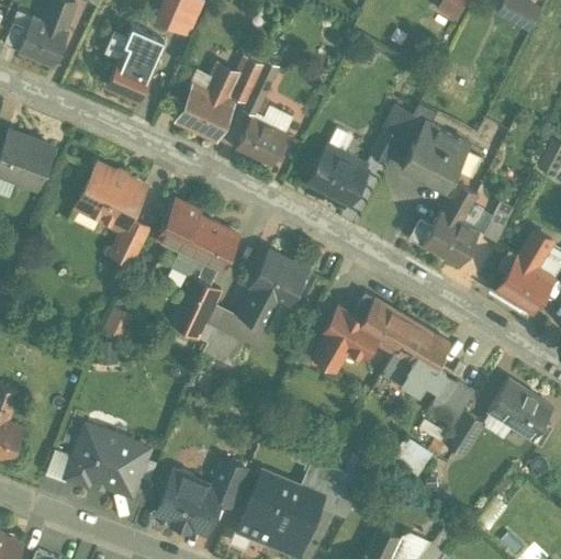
[(53,0),(44,23),(33,19),(32,18),(27,29),(19,52),(55,66),(68,32),(65,31),(76,3),(67,0),(53,0)]
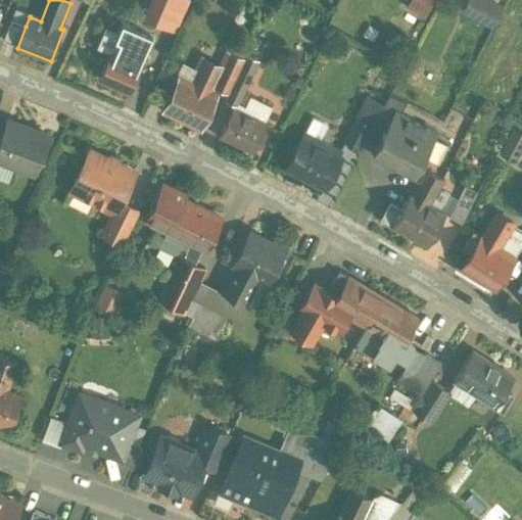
[(503,9),(484,0),(468,0),(463,11),(493,28),(503,9)]
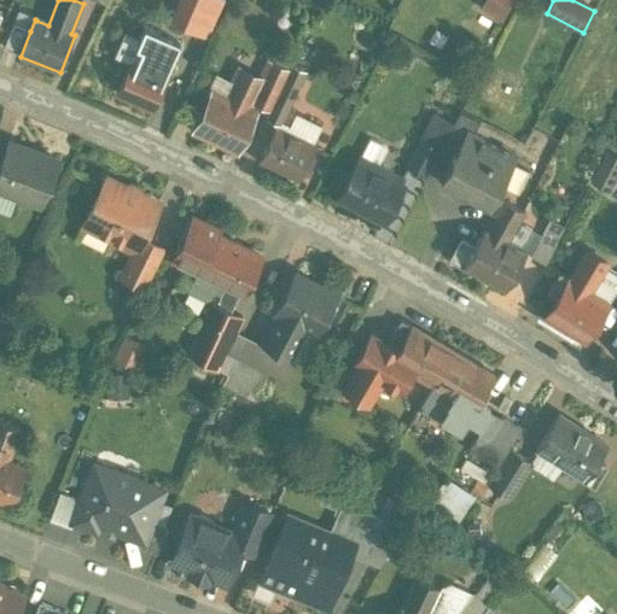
[(30,31),(15,25),(5,50),(21,57),(30,31)]
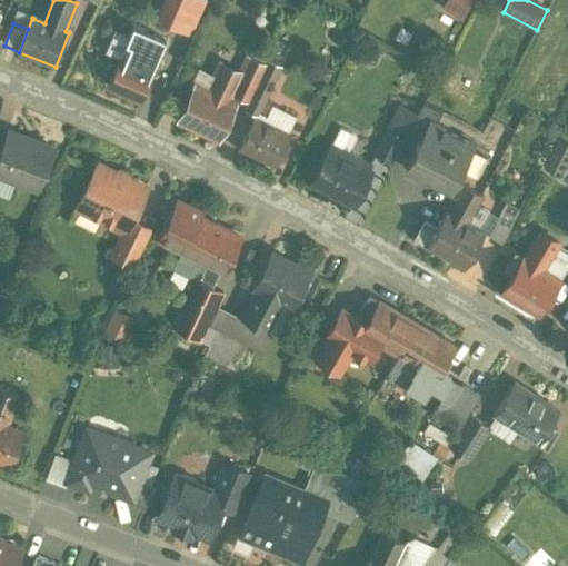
[(137,26),(122,60),(140,68),(156,33),(137,26)]
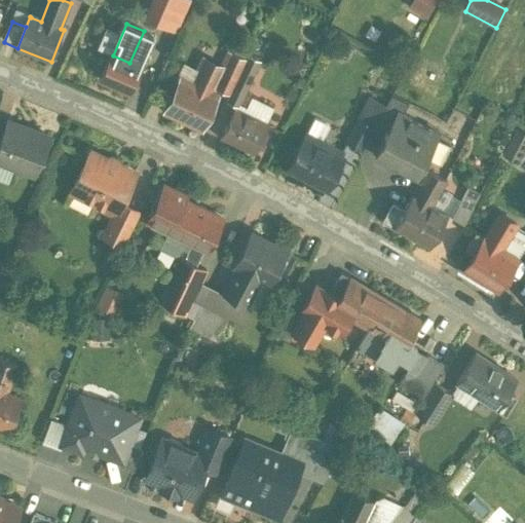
[(113,55),(112,54),(100,82),(130,96),(142,69),(129,63),(113,55)]
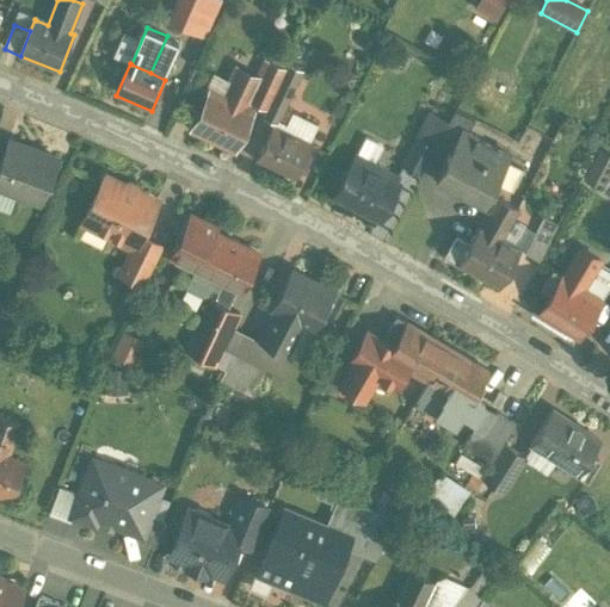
[(287,73),(269,64),(260,81),(257,90),(275,98),(284,78),(287,73)]
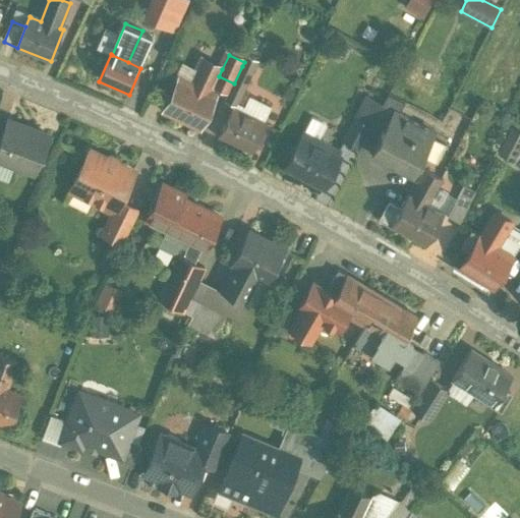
[(222,69),(203,61),(190,87),(210,96),(219,76),(222,69)]
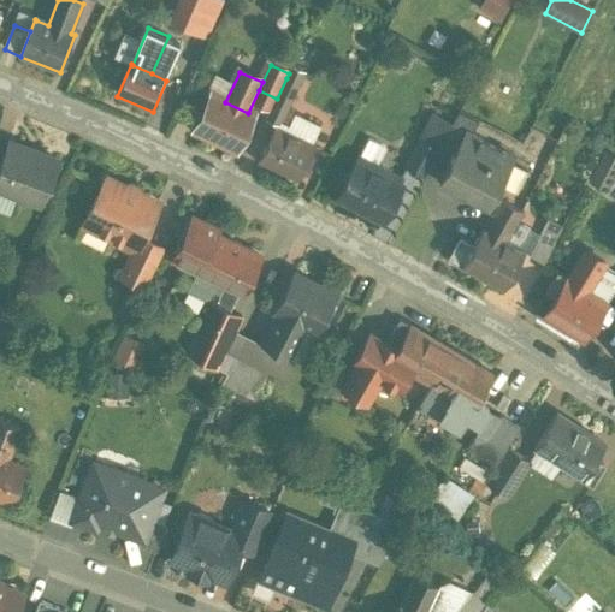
[(277,99),(272,110),(287,116),(301,85),(287,78),(277,99)]
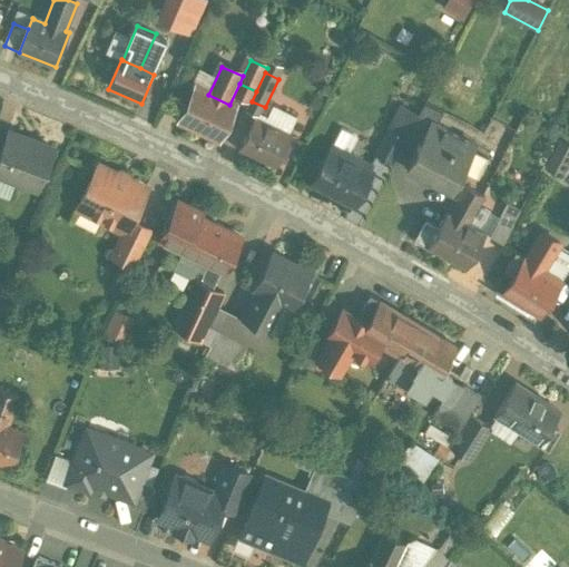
[(208,95),(198,89),(183,121),(218,139),(234,107),(229,105),(208,95)]
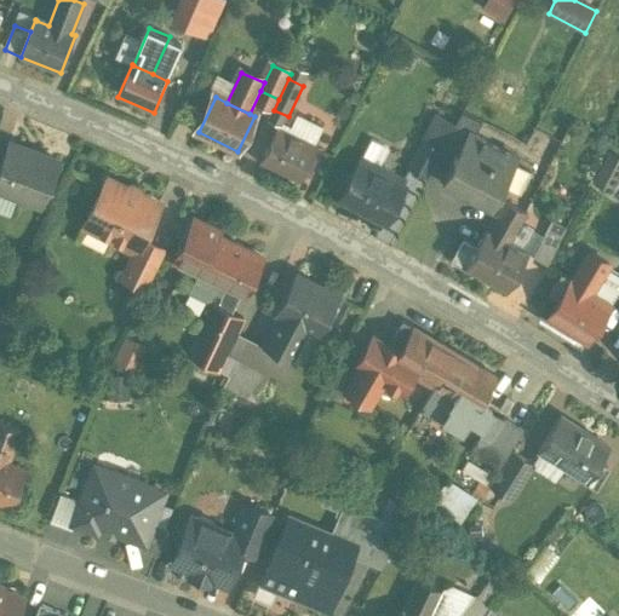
[(456,128),(445,149),(458,156),(469,134),(476,138),(482,125),(463,115),(456,128)]
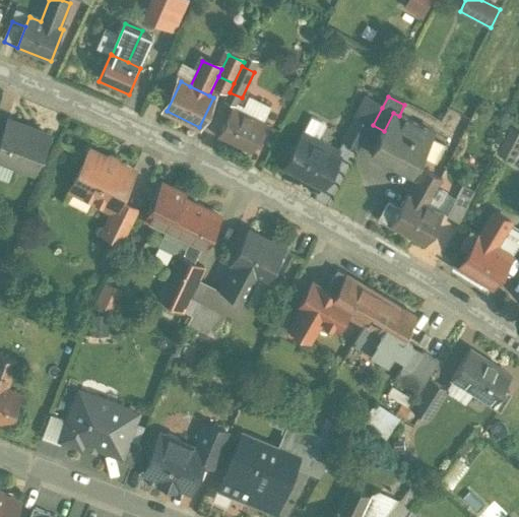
[(382,108),(367,99),(355,120),(370,128),(371,129),(373,125),(382,108)]
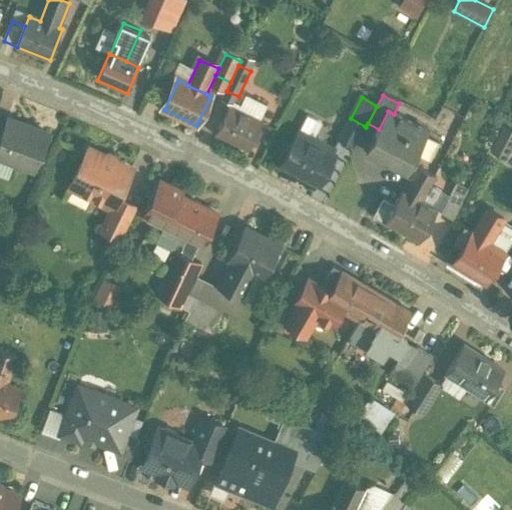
[(262,123),(229,107),(216,134),(248,150),(262,123)]
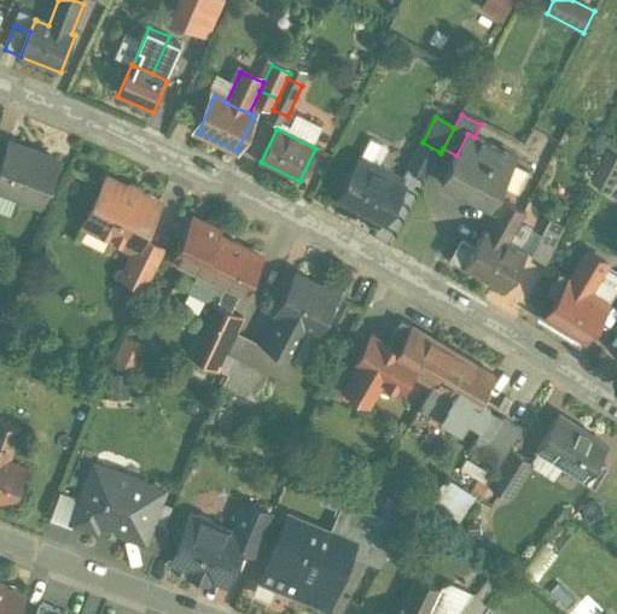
[(475,138),(467,134),(457,156),(442,183),(459,193),(460,189),(493,206),(504,186),(513,167),(517,159),(475,138)]
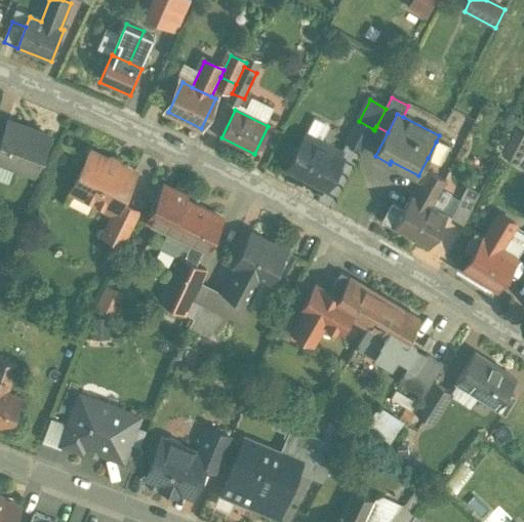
[(358,121),(347,144),(361,151),(373,129),(359,121),(358,121)]
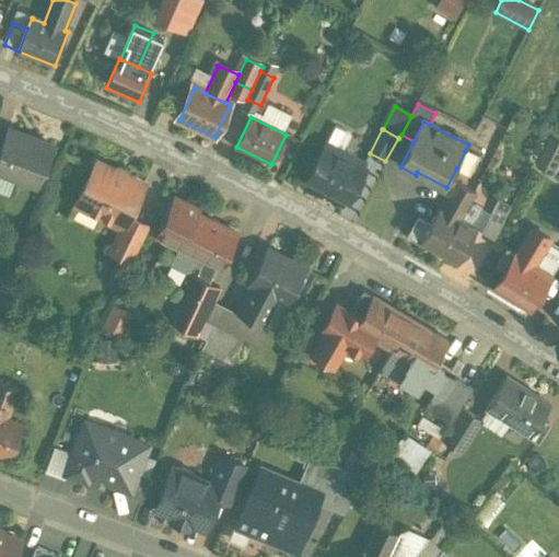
[(55,148),(8,131),(0,152),(0,173),(16,180),(16,181),(38,188),(46,169),(47,170),(55,148)]
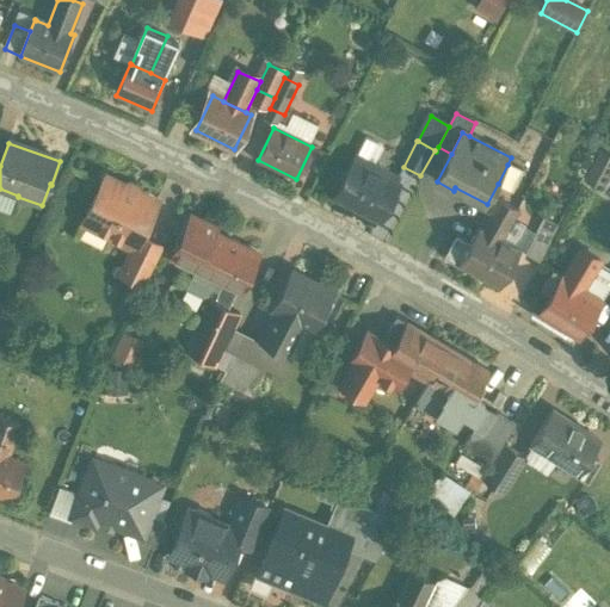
[(609,152),(599,147),(592,161),(604,167),(609,155),(609,152)]
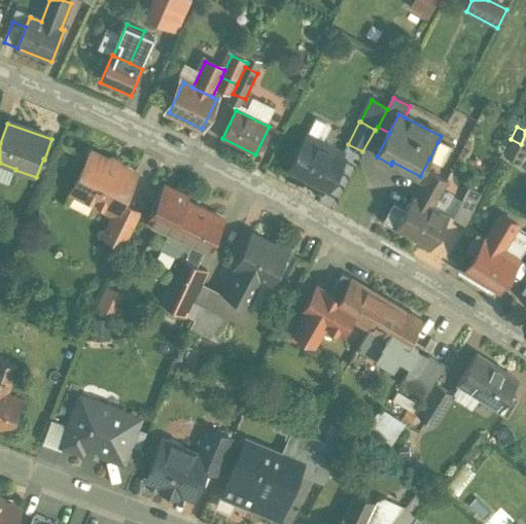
[(344,161),(319,147),(321,142),(309,136),(306,141),(289,172),(327,191),(344,161)]
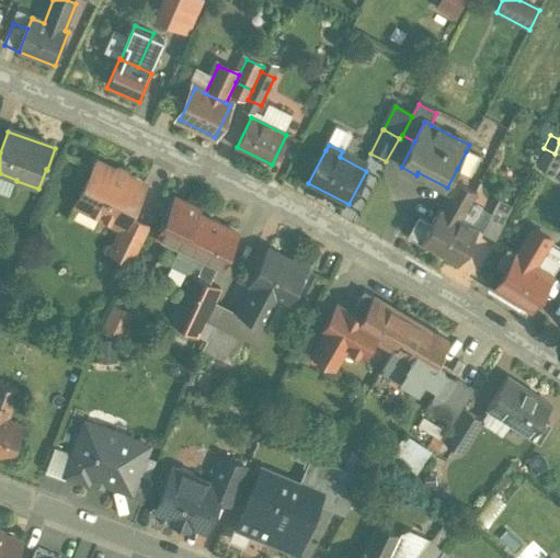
[(480,159),(466,151),(457,169),(470,177),(480,159)]
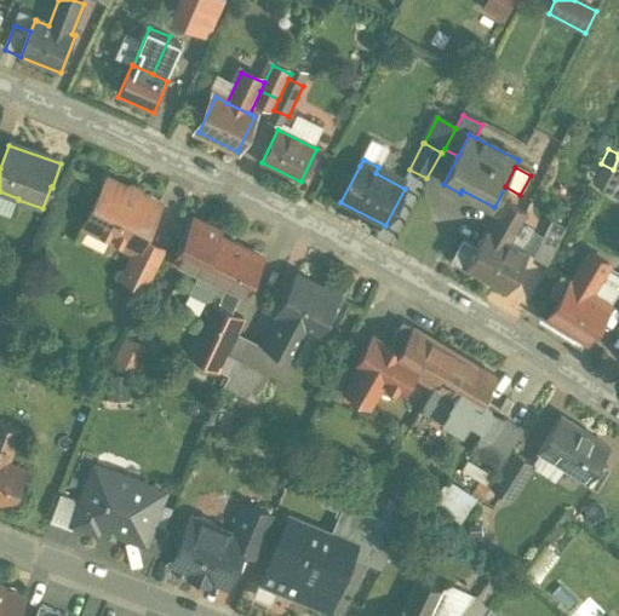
[(159,207),(108,182),(86,228),(115,242),(116,239),(137,248),(135,252),(136,253),(137,253),(143,241),(159,207)]
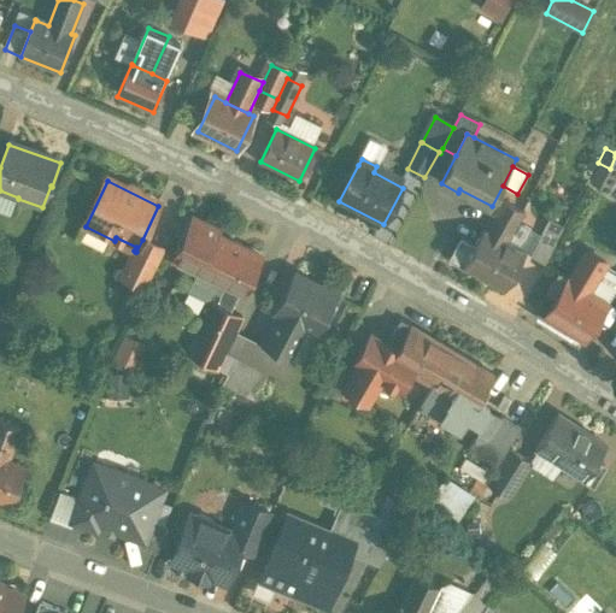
[(526,214),(504,201),(486,231),(508,245),(526,214)]
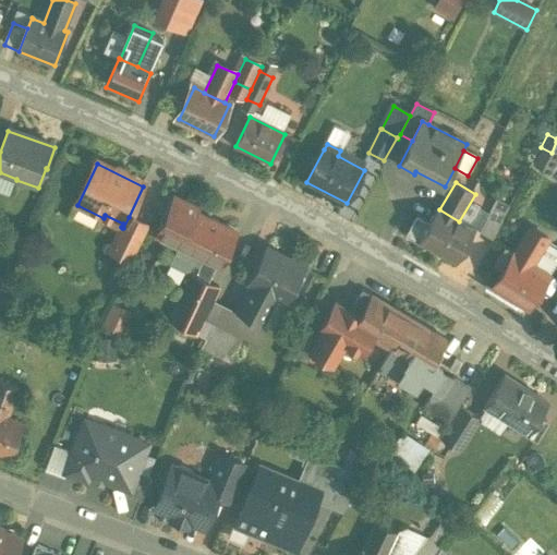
[(198,212),(176,201),(158,238),(179,248),(170,265),(186,273),(191,272),(193,265),(213,275),(217,266),(220,267),(237,234),(196,215),(198,212)]
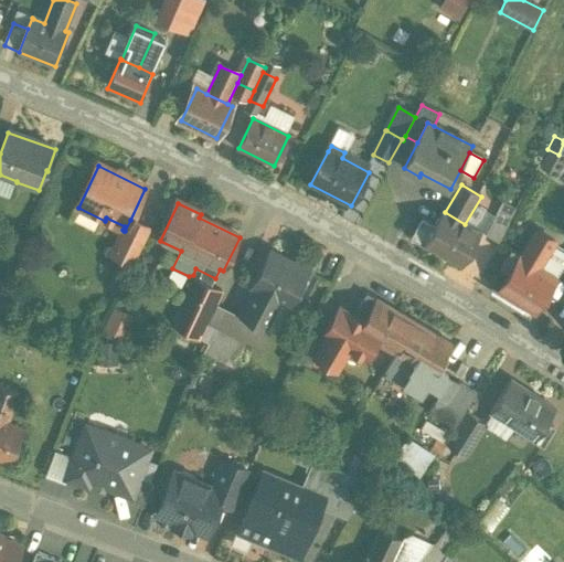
[(445,212),(444,212),(435,229),(423,221),(413,239),(425,245),(424,246),(463,268),(482,234),(465,224),(445,212)]
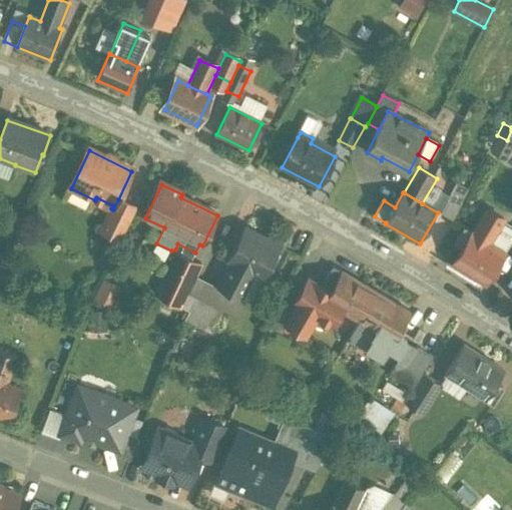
[(463,201),(452,195),(442,214),(454,221),(463,201)]
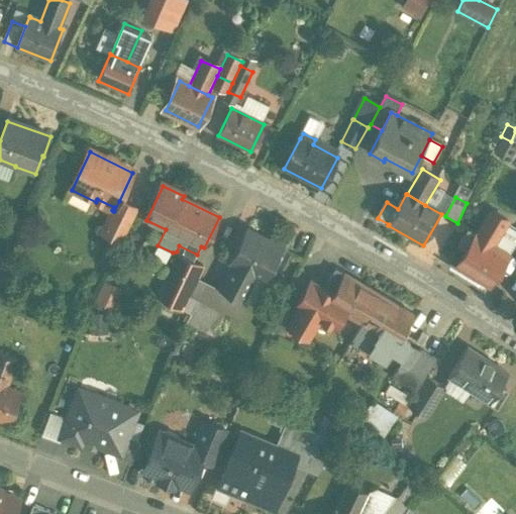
[(137,210),(119,201),(114,211),(113,211),(102,233),(121,243),(137,210)]
